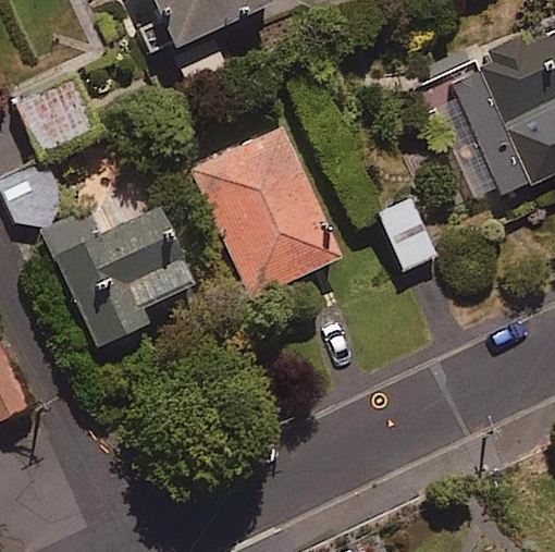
[(270,0),(124,0),(151,57),(270,0)]
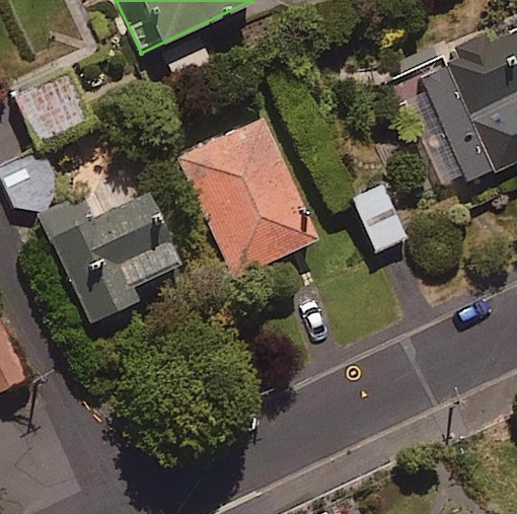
[(516,26),(418,72),(442,124),(421,133),(450,199),(516,167),(516,26)]
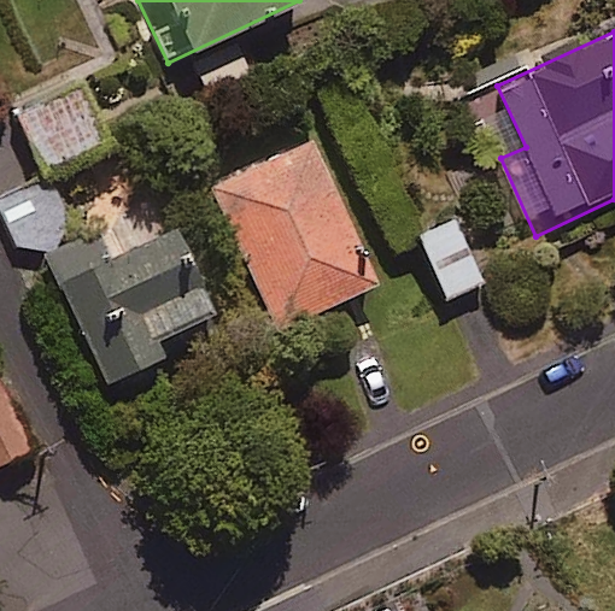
[(238,37),(186,64),(204,99),(256,72),(238,37)]
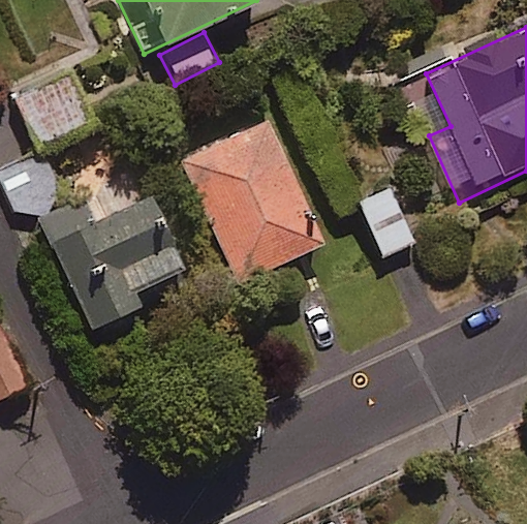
[(90,122),(69,75),(16,100),(36,147),(90,122)]
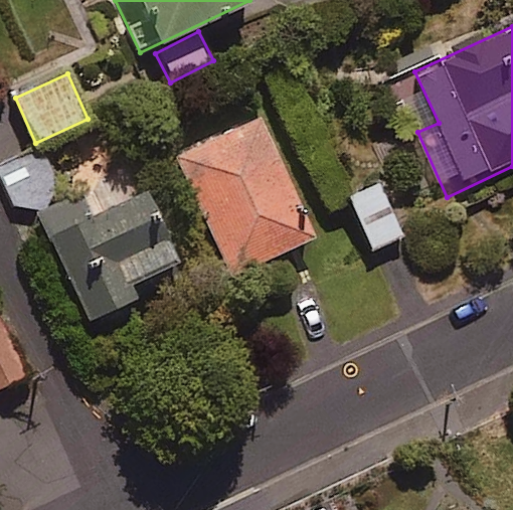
[(318,235),(260,117),(179,156),(237,275),(318,235)]
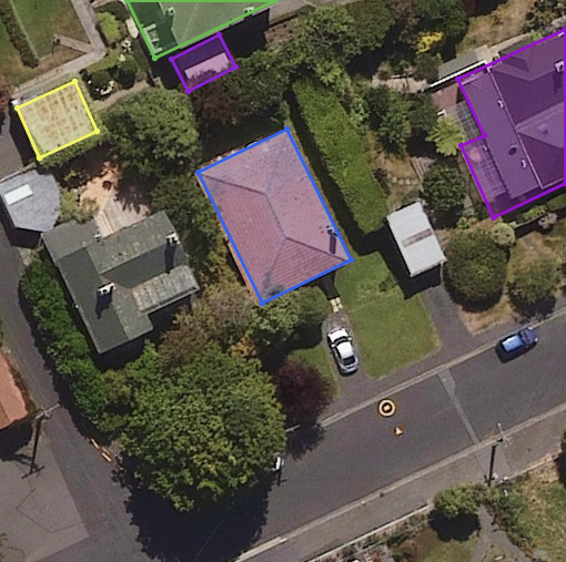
[(71,214),(48,167),(0,190),(0,195),(21,238),(71,214)]
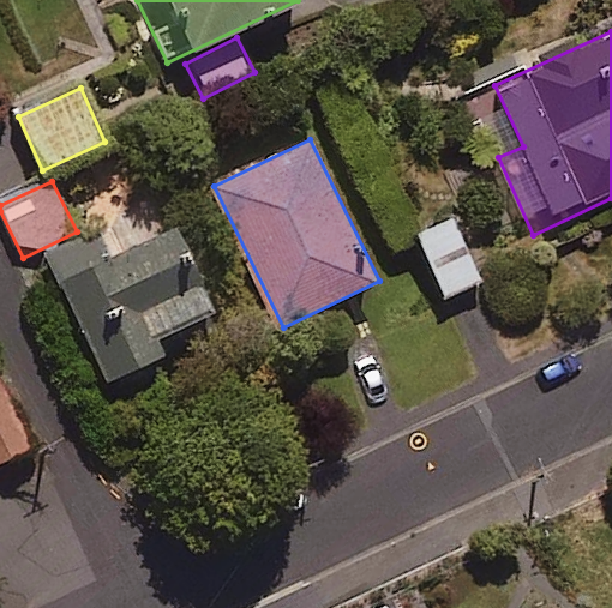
[(483,282),(454,218),(417,235),(445,299),(483,282)]
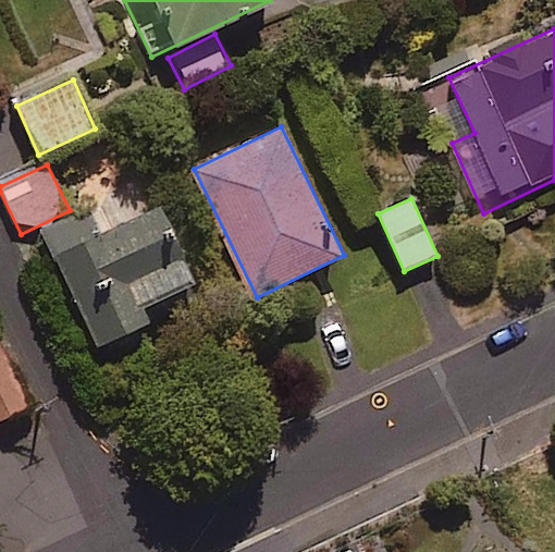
[(194,278),(159,204),(101,230),(95,215),(46,237),(96,344),(149,318),(142,303),(194,278)]
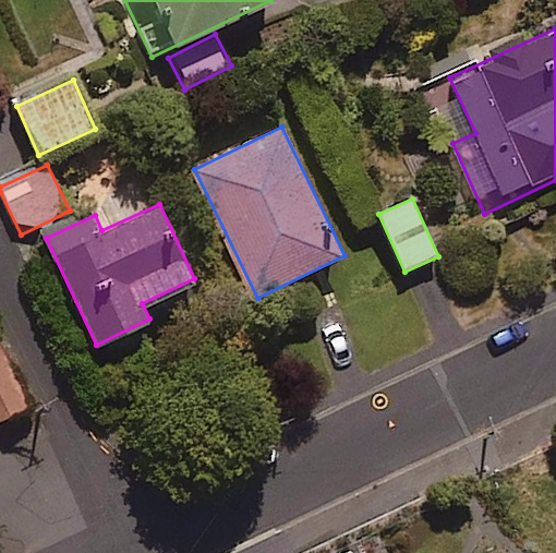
[(0,422),(31,408),(0,344),(0,422)]
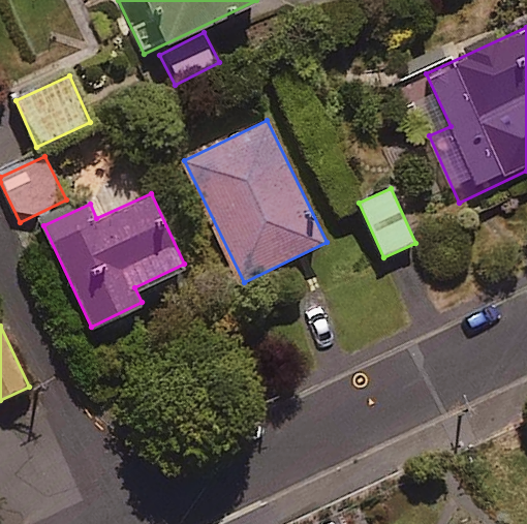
All buildings are outlined.
